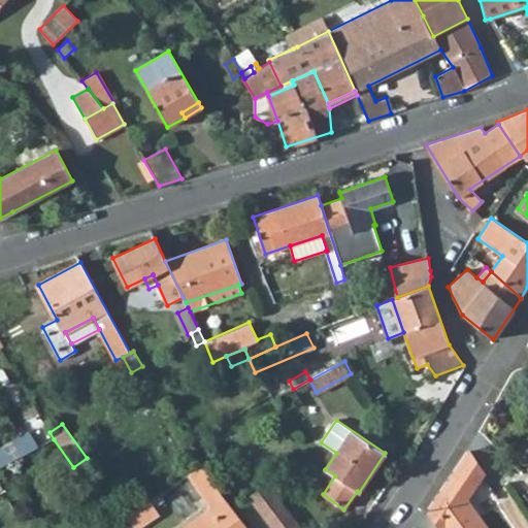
[(37,448),(29,432),(0,447),(0,464),(1,466),(37,448)]
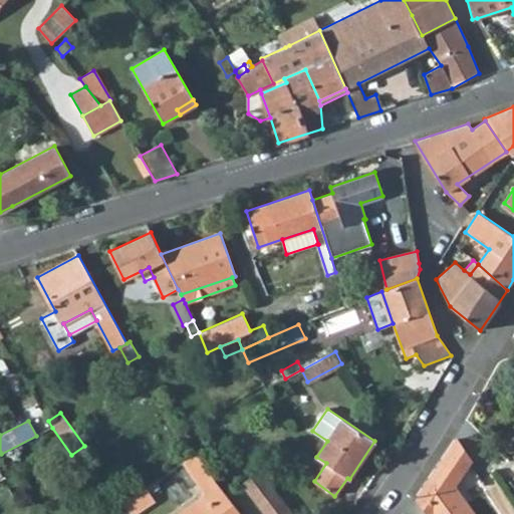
[(457,440),(454,439),(415,497),(426,513),(476,513),(456,486),(472,462),(457,440)]
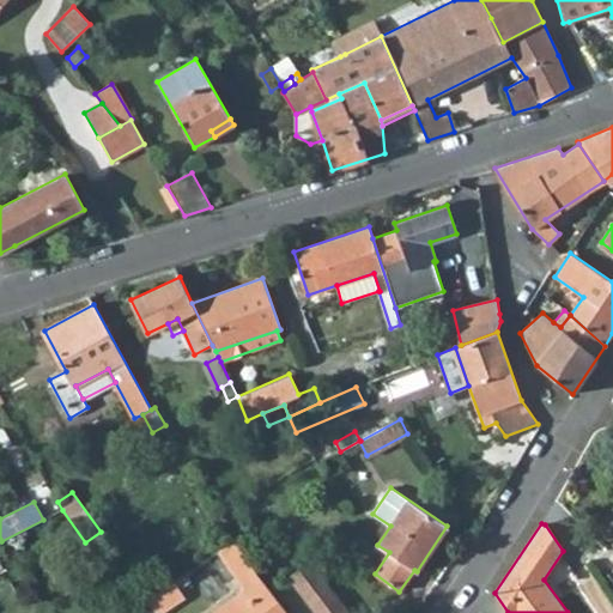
[(286,612),(259,577),(259,576),(235,541),(222,550),(218,552),(243,589),(211,612),(286,612)]
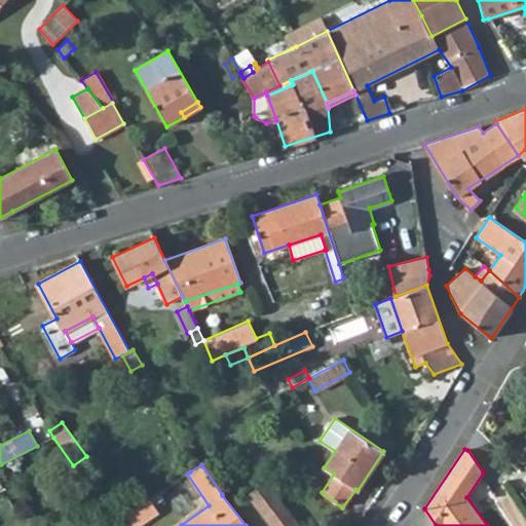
[(299,525),(265,481),(248,494),(271,525),(299,525)]
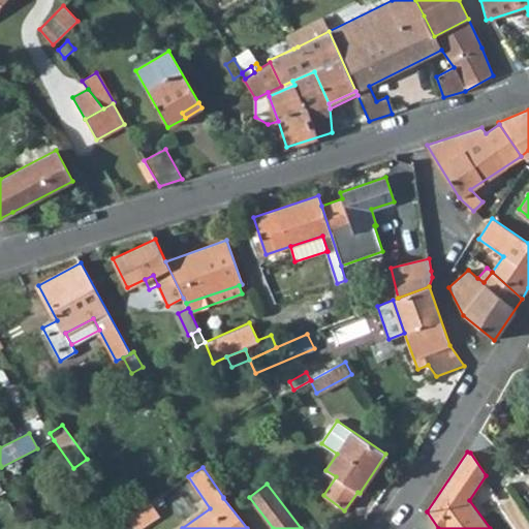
[(126,516),(134,528),(138,528),(160,516),(151,500),(126,516)]
